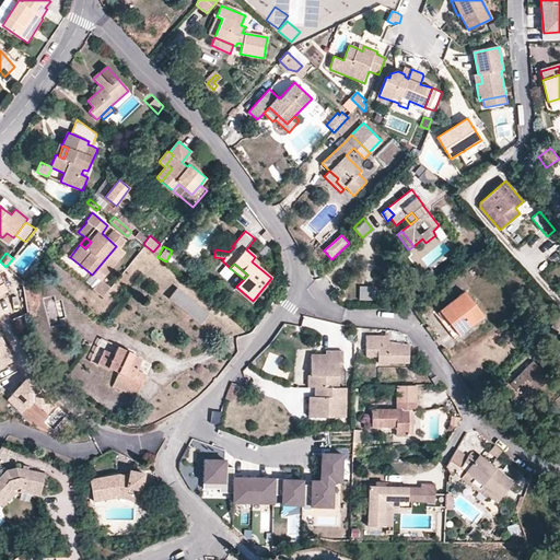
[(98,279),(92,288),(103,294),(108,286),(98,279)]
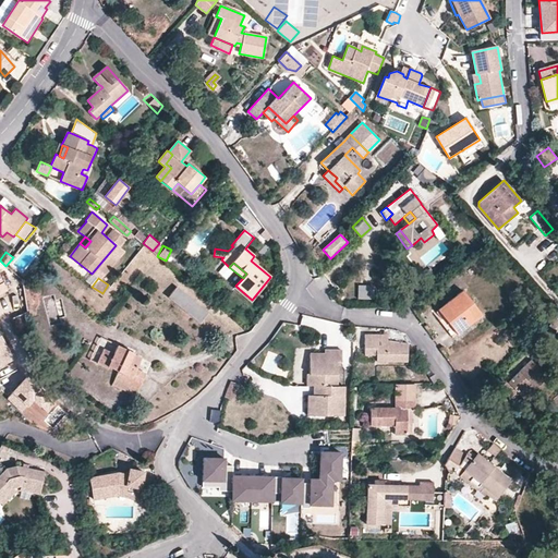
[(355,284),(355,298),(370,298),(370,284),(355,284)]
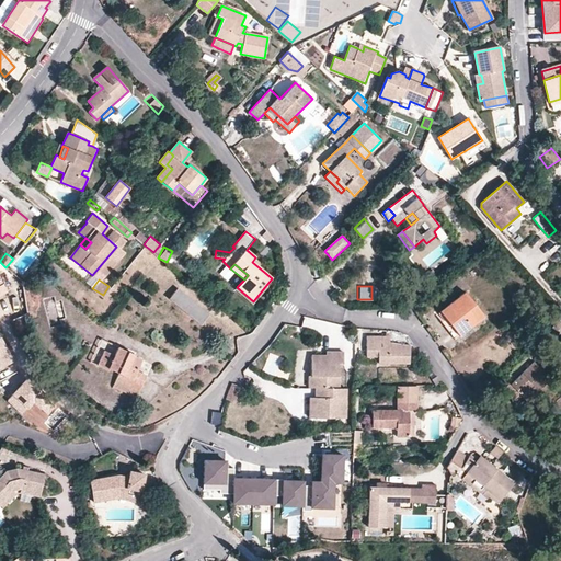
[(208,316),(178,289),(170,299),(201,325),(208,316)]
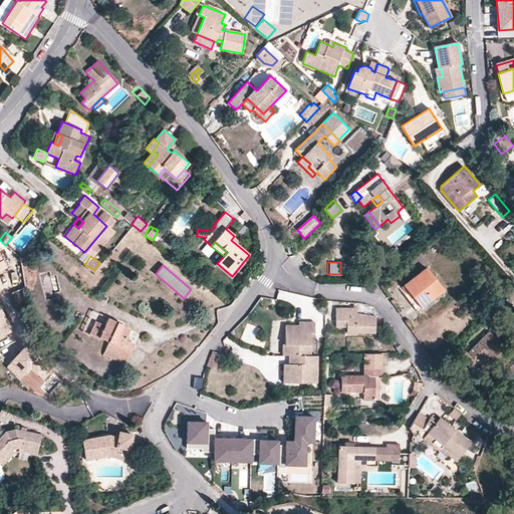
[(445,289),(426,268),(404,285),(421,308),(445,289)]
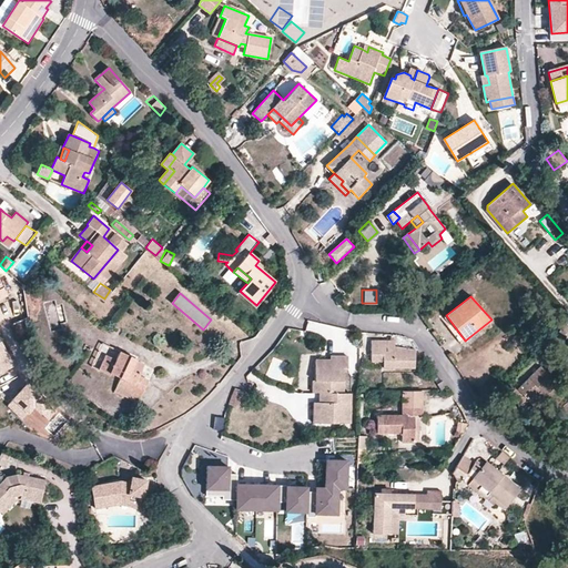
[(0,371),(13,365),(1,340),(0,338),(0,371)]
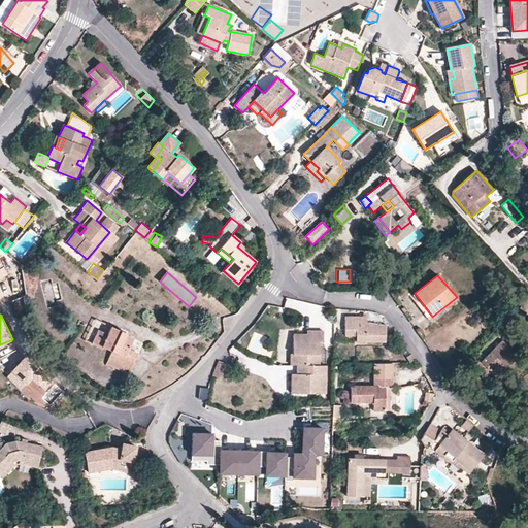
[(367,323),(367,317),(345,317),(344,336),(357,336),(357,343),(387,343),(387,325),(367,323)]
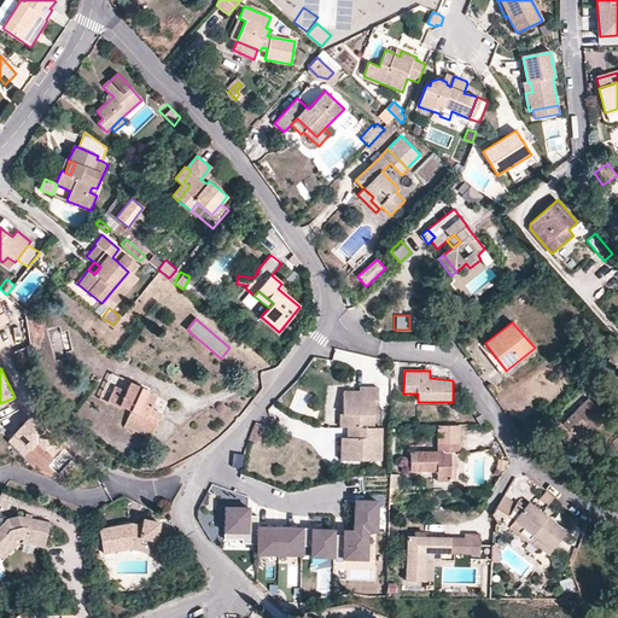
[(118,407),(129,412),(146,419),(143,426),(155,431),(167,404),(156,398),(157,397),(149,394),(150,391),(129,383),(126,391),(115,386),(108,402),(118,408),(118,407)]
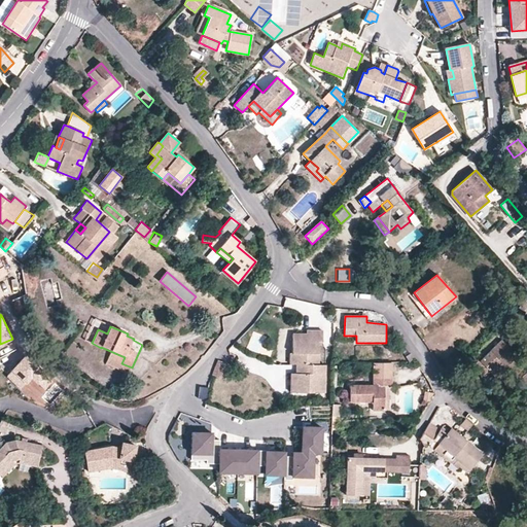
[(323,342),(323,330),(307,330),(307,335),(292,334),(292,353),(296,353),(296,364),(296,374),(296,392),(325,393),(326,365),(318,364),(319,342),(323,342)]
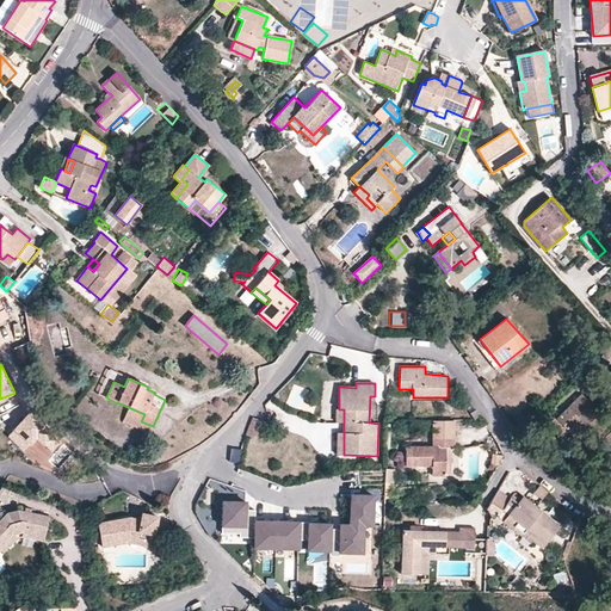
[(579,393),(554,417),(571,433),(594,409),(579,393)]
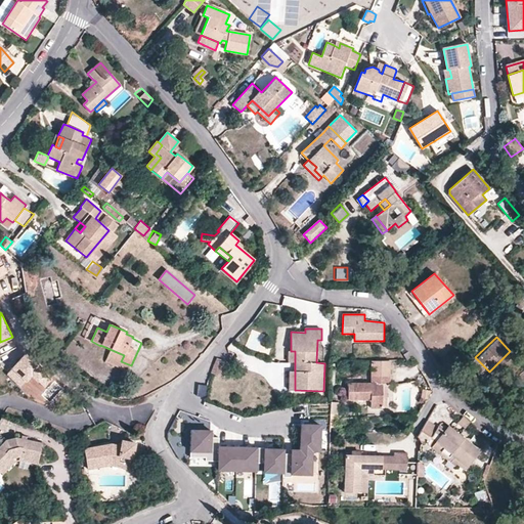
[(128,372),(131,365),(121,361),(124,355),(110,349),(104,360),(128,372)]
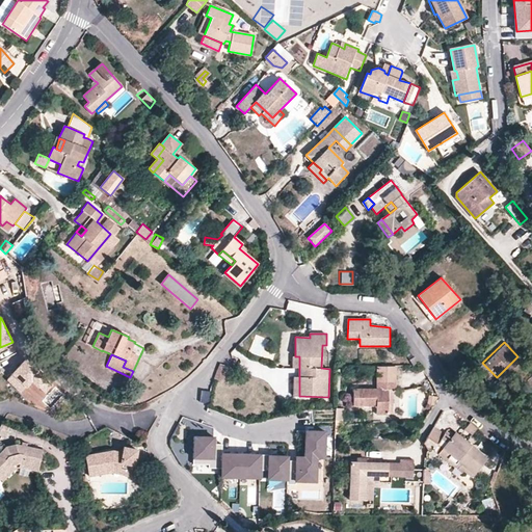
[(55,383),(23,356),(5,377),(20,391),(29,379),(47,394),(55,383)]
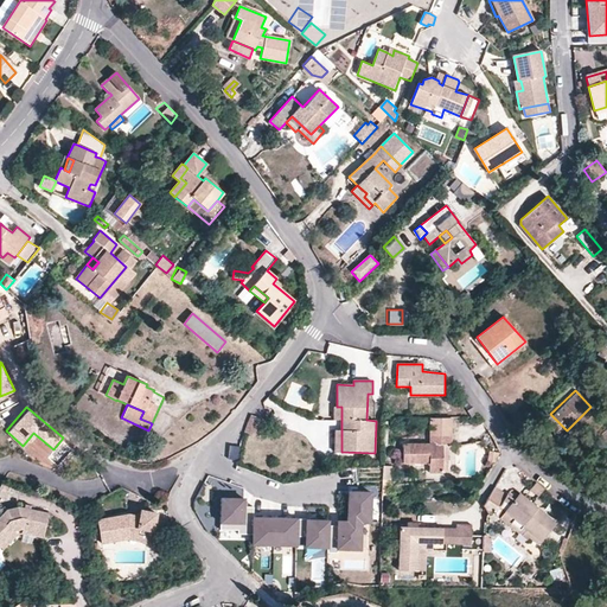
[(261,419),(251,415),(244,430),(244,432),(254,435),(261,419)]
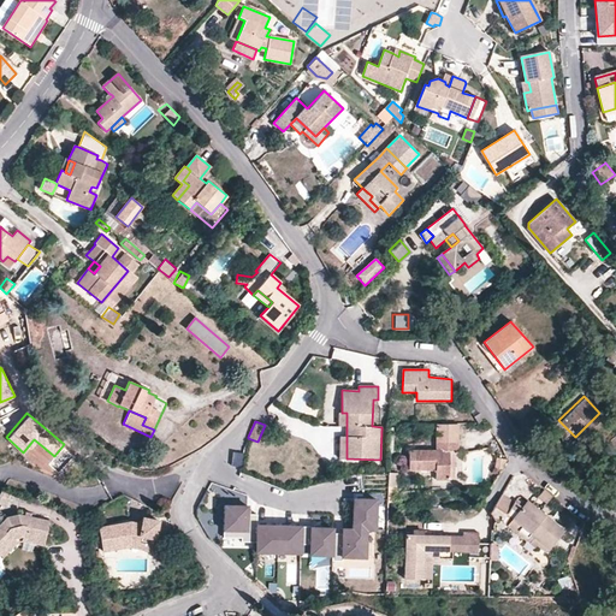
[(458,424),(436,424),(436,450),(409,451),(409,471),(436,471),(436,480),(451,479),(450,452),(456,452),(458,452),(458,424)]
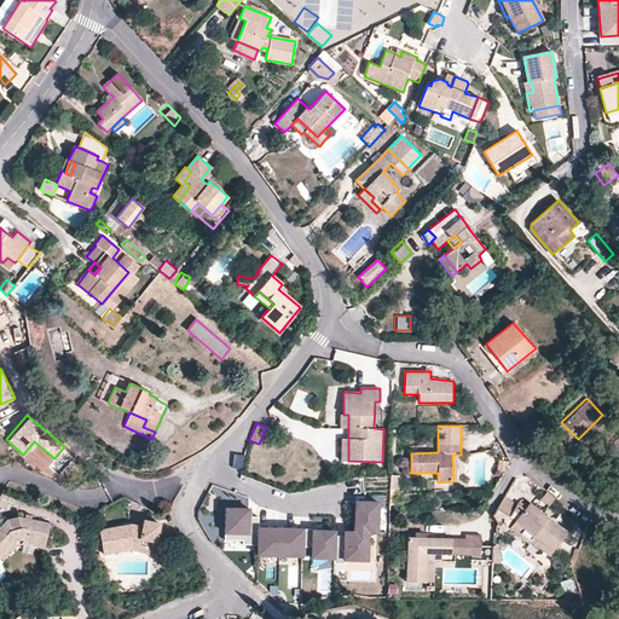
[(503,473),(509,462),(499,461),(497,472),(503,473)]
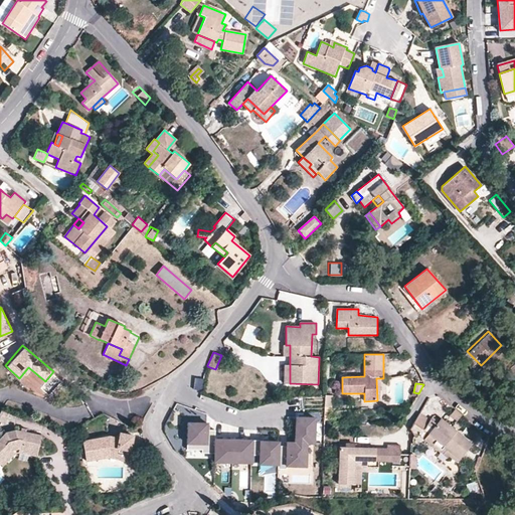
[(457,421),(462,415),(455,409),(450,415),(457,421)]
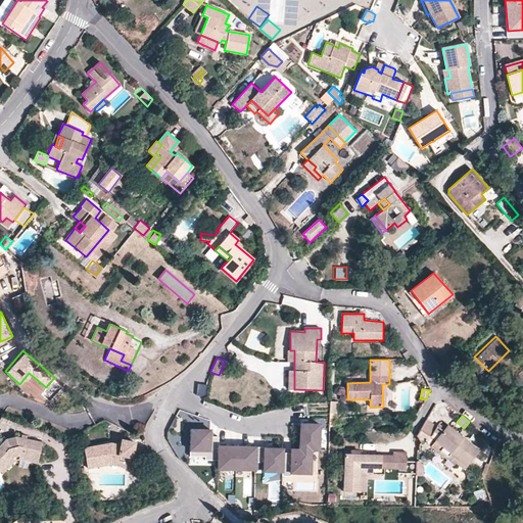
[(318,445),(319,419),(299,419),(298,444),(290,444),(290,447),(282,447),(282,443),(264,443),(264,442),(218,440),(218,431),(209,431),(209,425),(190,424),(189,452),(204,452),(204,455),(217,456),(217,464),(254,465),(254,457),(263,458),(263,465),(263,466),(281,467),(281,471),(290,471),(290,468),(310,469),(311,444),(318,445)]
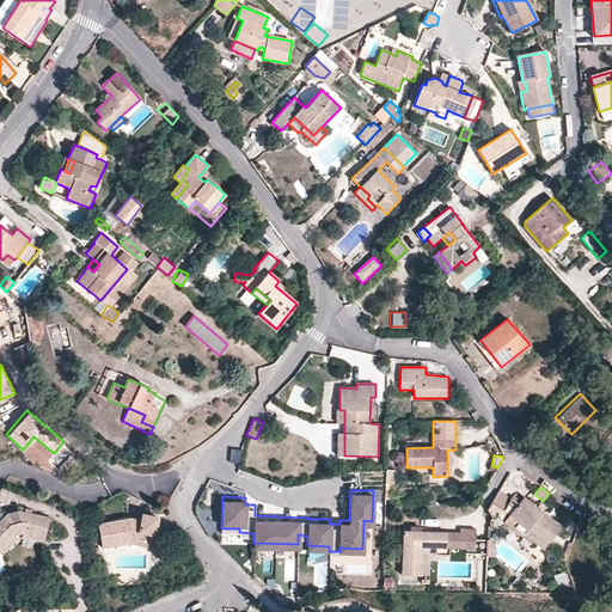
[(499,493),(491,503),(503,510),(509,499),(499,493)]
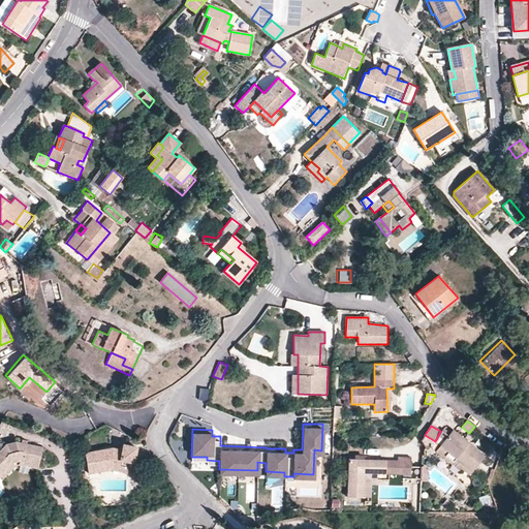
[(471,471),(484,455),(453,430),(447,436),(440,445),(471,471)]
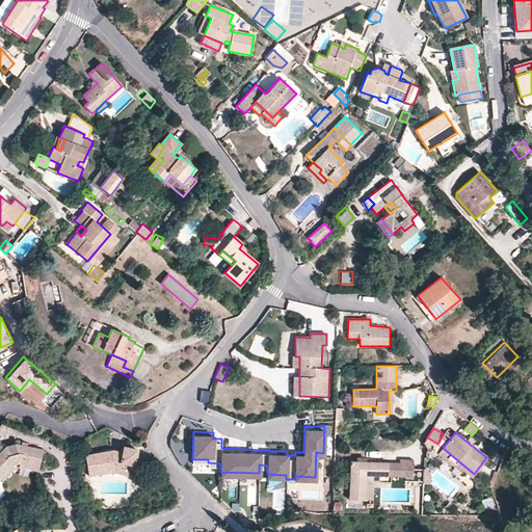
[(441,452),(443,448),(450,439),(443,433),(437,444),(427,437),(424,443),(424,447),(435,448),(441,452)]
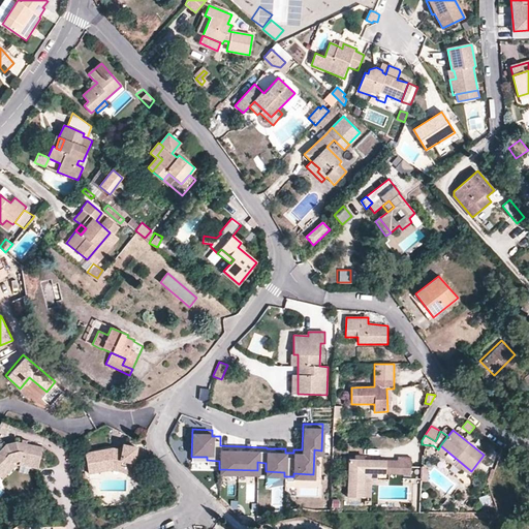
[(322,452),(330,453),(332,436),(324,435),(322,452)]
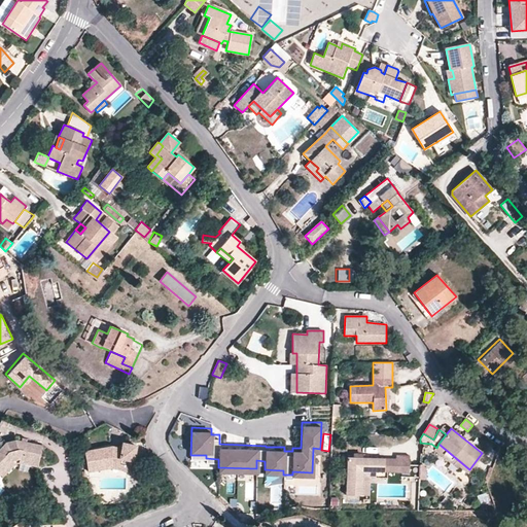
[(37,466),(42,445),(15,438),(4,442),(0,447),(0,472),(1,473),(12,459),(20,455),(20,452),(29,454),(27,463),(37,466)]
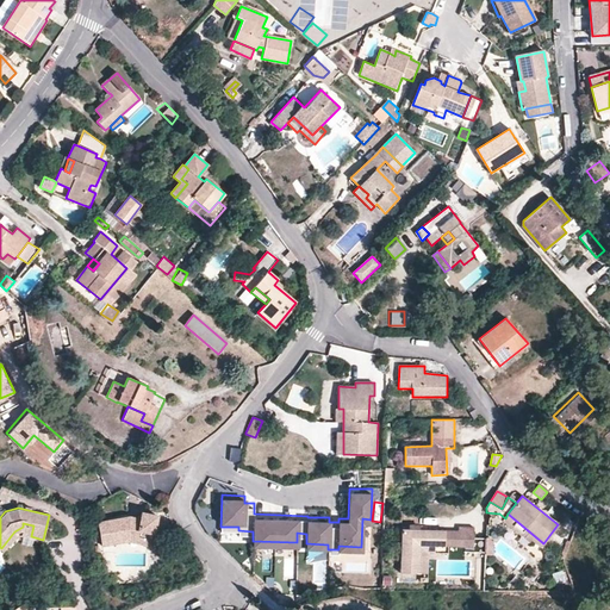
[(157,546),(162,523),(155,522),(148,521),(149,512),(139,511),(138,517),(128,515),(95,521),(99,543),(125,539),(157,546)]
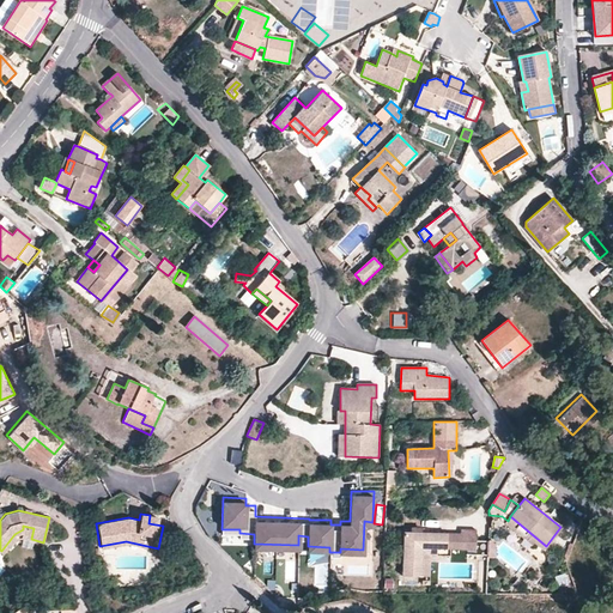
[(546,546),(510,516),(508,521),(507,521),(542,550),(546,546)]
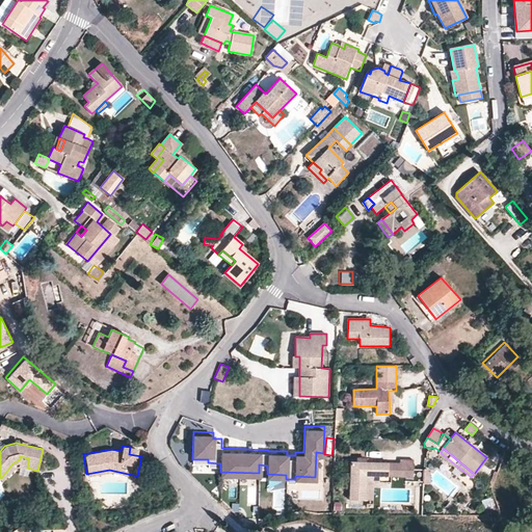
[(20,466),(27,468),(29,458),(20,456),(20,459),(12,463),(1,478),(5,481),(17,467),(20,466)]
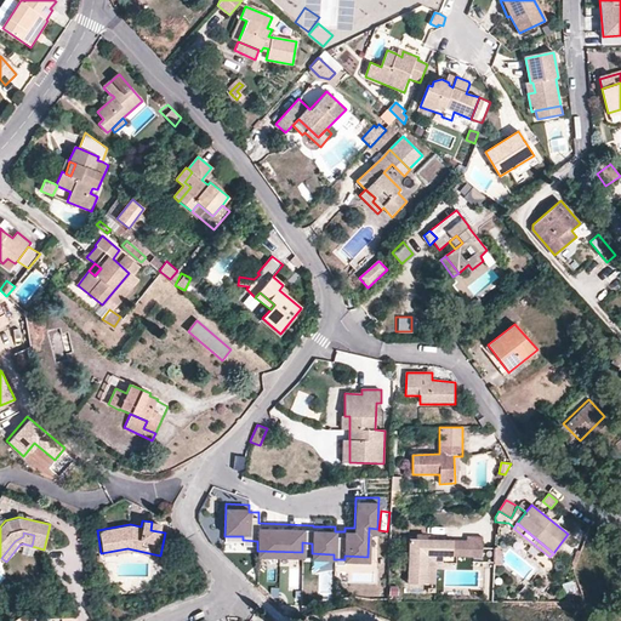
[(483,536),(467,536),(467,540),(467,556),(495,556),(495,547),(483,547),(483,536)]
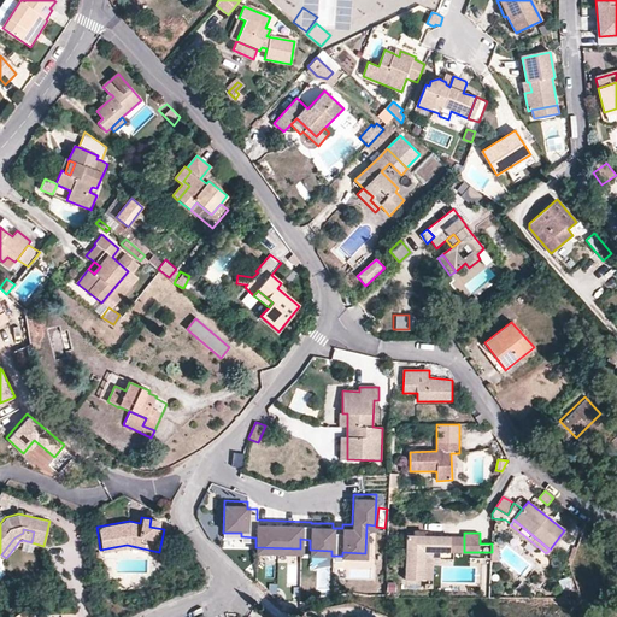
[(450,552),(450,536),(406,535),(405,580),(423,581),(424,552),(440,552),(450,552)]
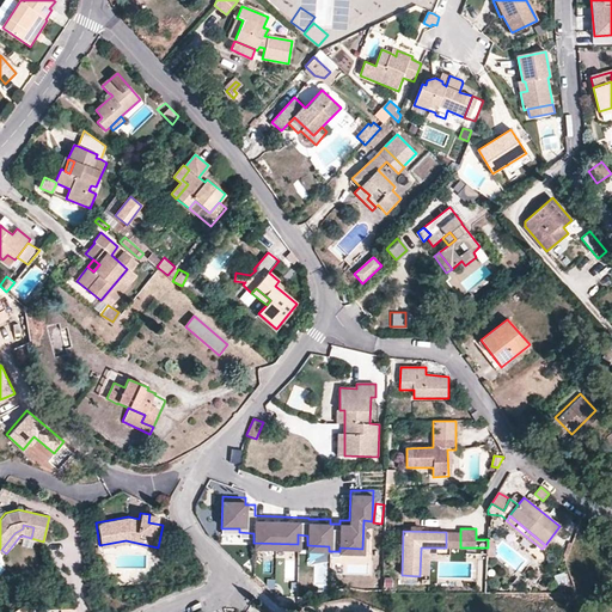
[(446,532),(446,548),(460,548),(460,532),(446,532)]
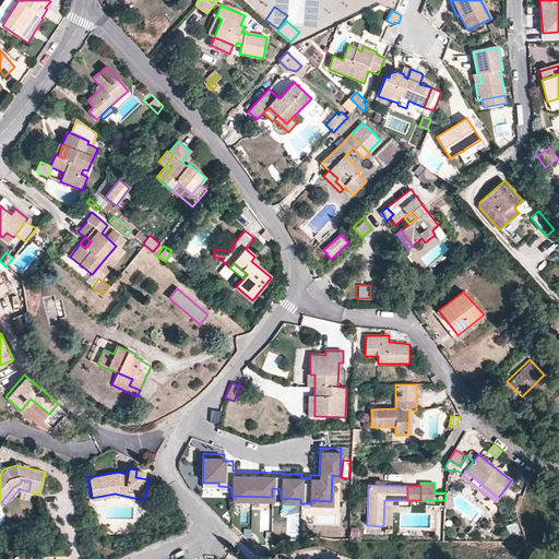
[(399,509),(399,500),(384,500),(383,526),(393,526),(393,509),(399,509)]
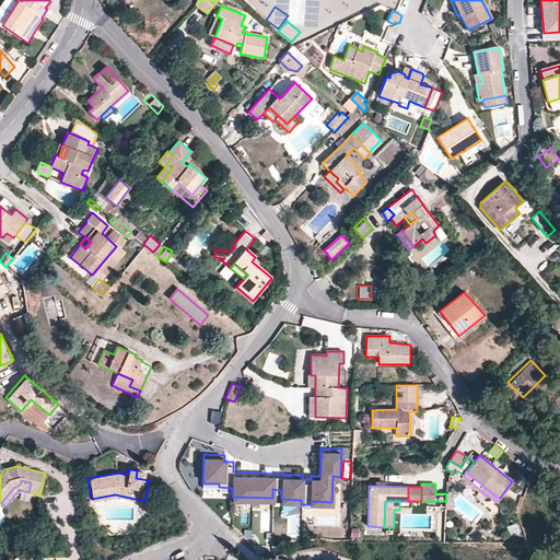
[(518,534),(514,523),(505,526),(510,537),(518,534)]
